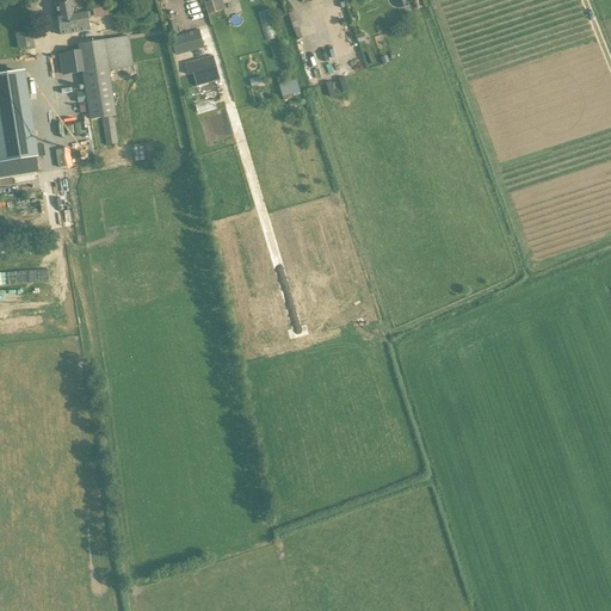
[(54,0),(61,36),(91,31),(87,8),(84,8),(82,0),(54,0)]
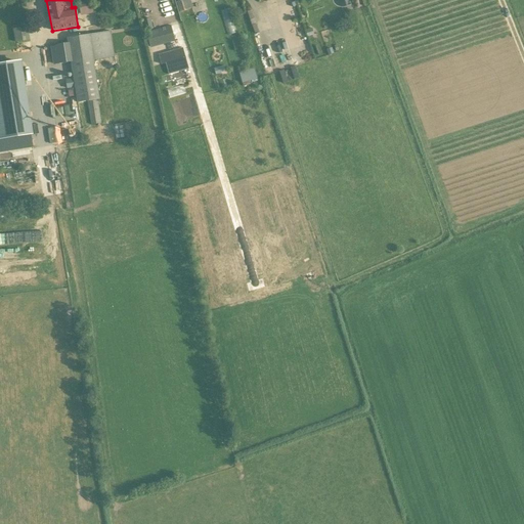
[(182,1),(177,2),(180,12),(185,11),(182,1)]
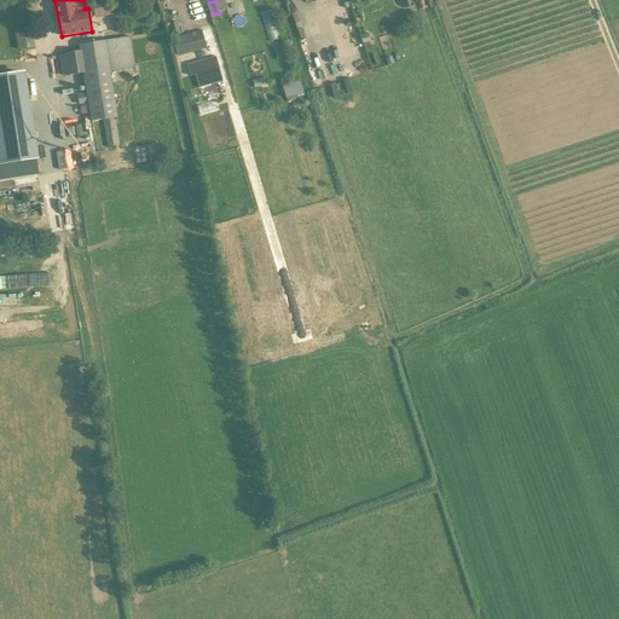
[(106,3),(93,5),(96,17),(109,13),(106,3)]
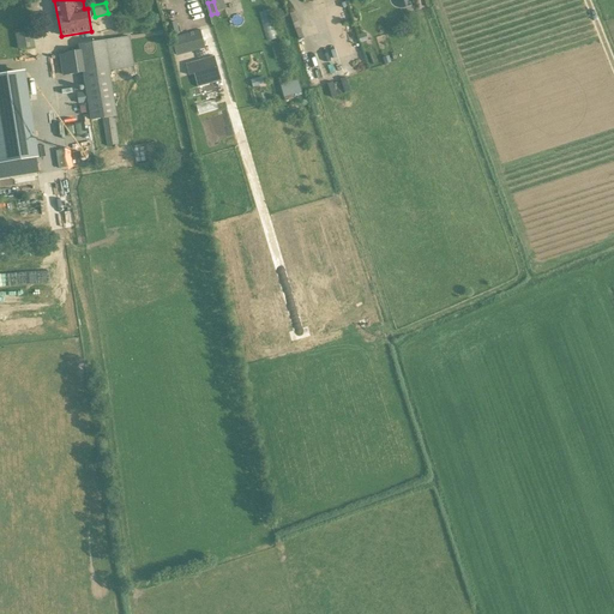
[(176,22),(167,24),(170,36),(180,34),(176,22)]
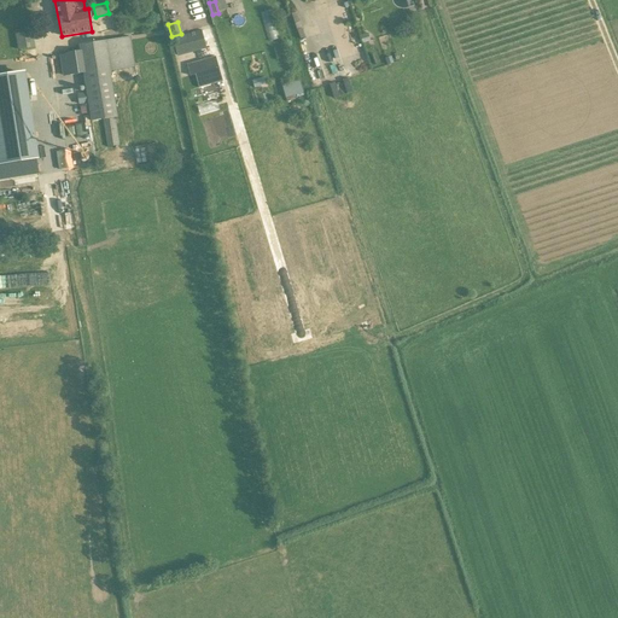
[(16,33),(18,50),(35,47),(33,30),(16,33)]
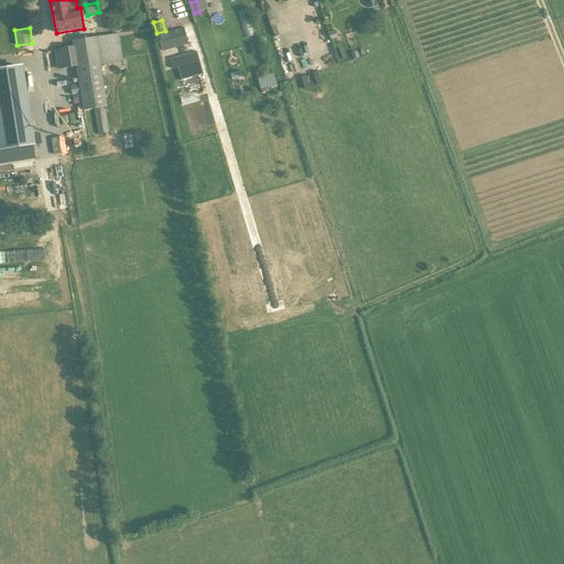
[(158,35),(162,52),(188,44),(184,28),(158,35)]
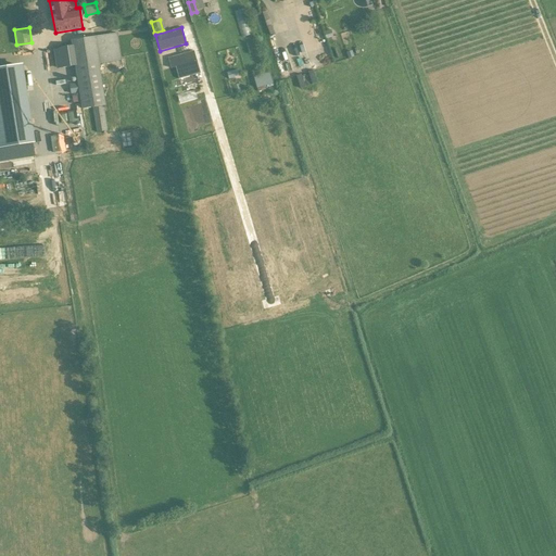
[(58,68),(75,65),(83,109),(92,108),(97,133),(108,130),(103,105),(106,105),(99,64),(122,61),(117,33),(71,40),(72,46),(60,48),(61,50),(54,51),(58,68)]
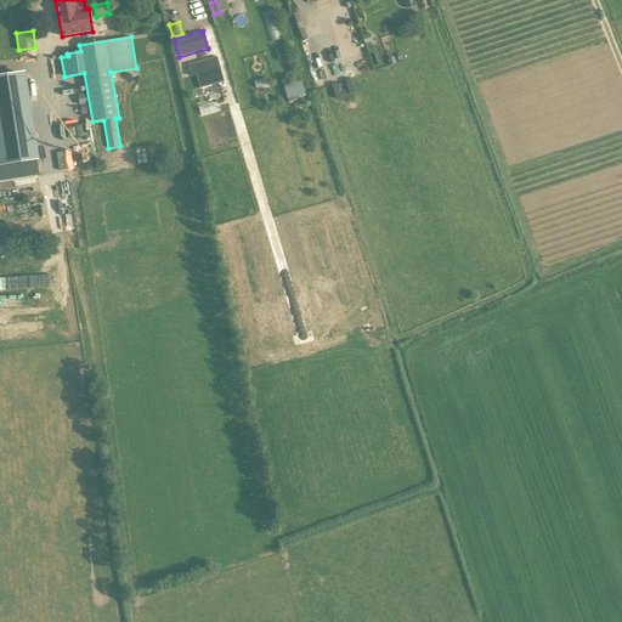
[(216,56),(188,64),(192,75),(196,74),(198,84),(199,84),(201,89),(224,83),(216,56)]
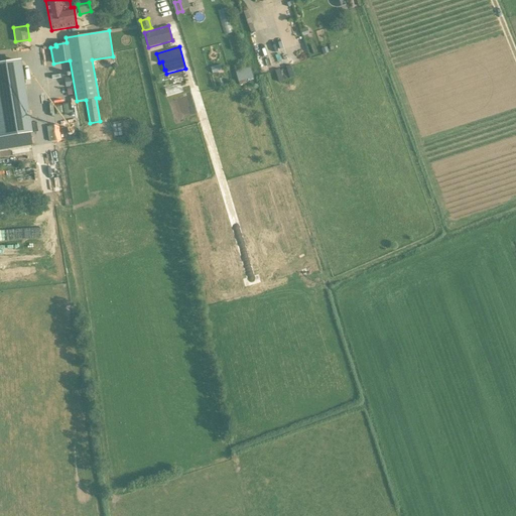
[(20,59),(0,62),(0,137),(32,132),(20,59)]
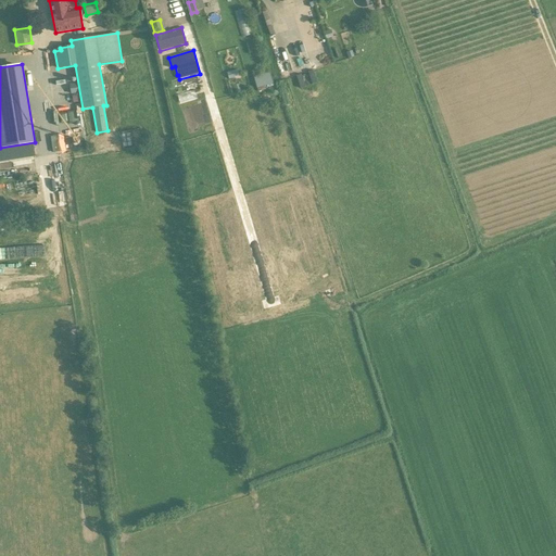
[(294,76),(298,88),(315,83),(312,71),(294,76)]
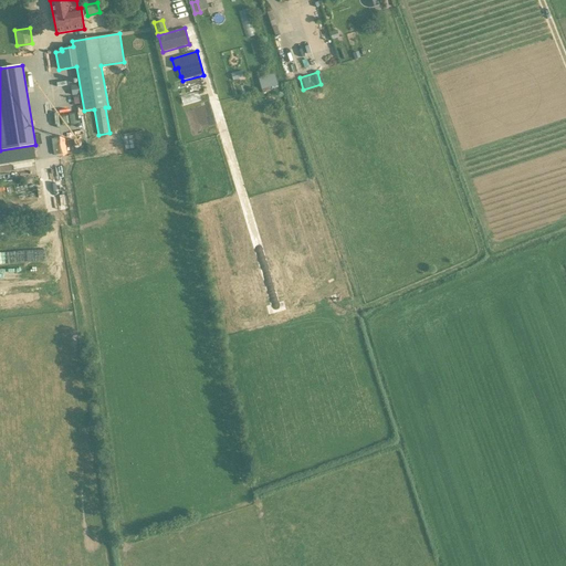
[(258,79),(261,90),(278,84),(274,74),(258,79)]
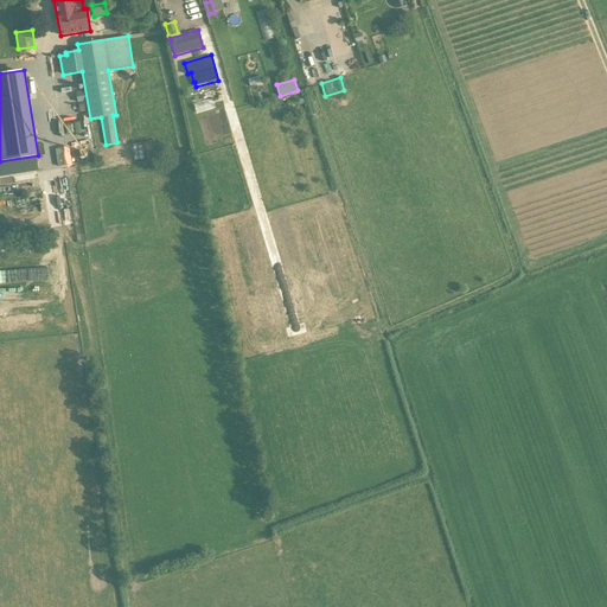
[(140,142),(140,146),(133,146),(134,158),(149,158),(149,142),(140,142)]
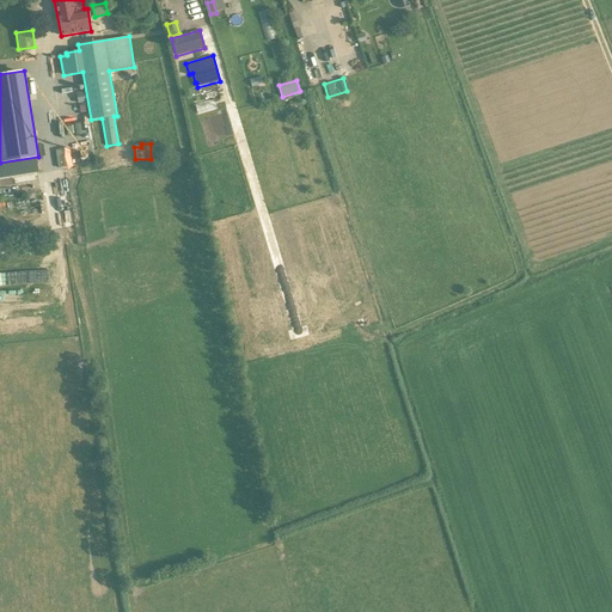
[(59,216),(71,215),(67,187),(56,188),(59,216)]
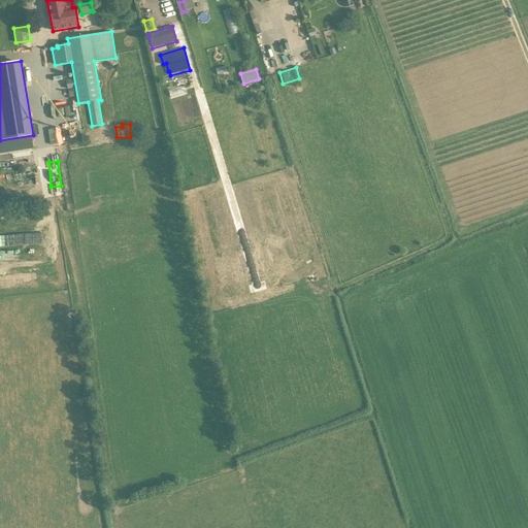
[(0,184),(0,194),(12,194),(12,184),(0,184)]
